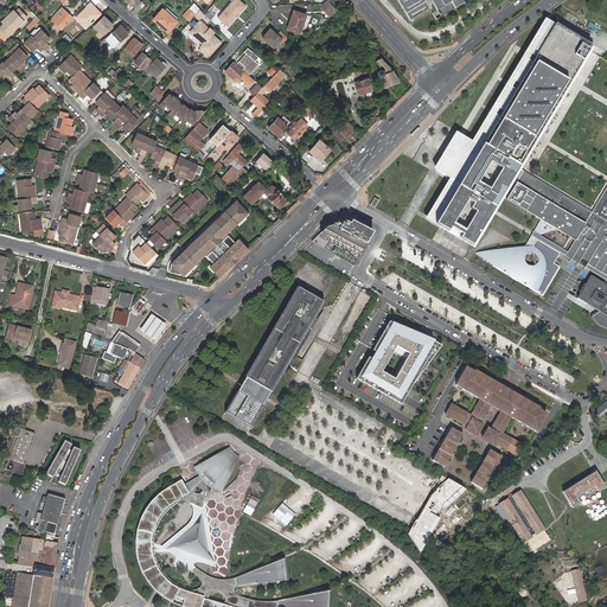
[(229,27),(247,7),(238,0),(234,0),(218,18),(229,27)]
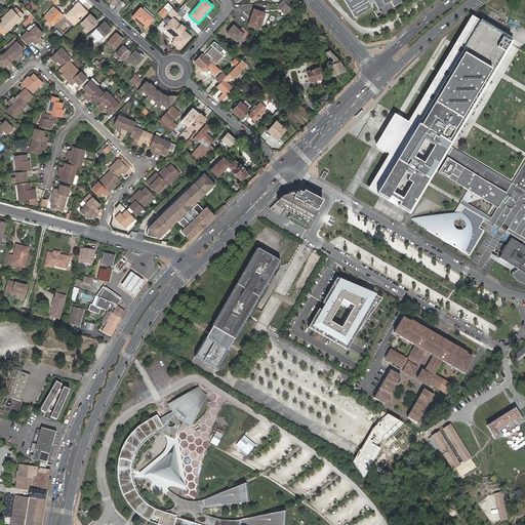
[(284,0),(279,5),(284,11),(289,7),(284,0)]
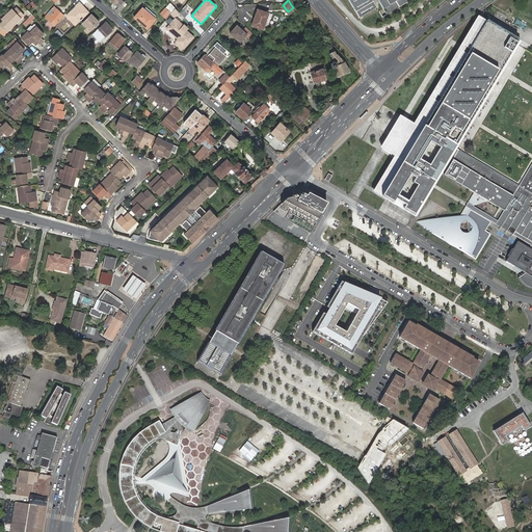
[(348,0),(356,12),(374,2),(372,0),(378,0),(388,15),(400,7),(396,2),(398,0),(348,0)]
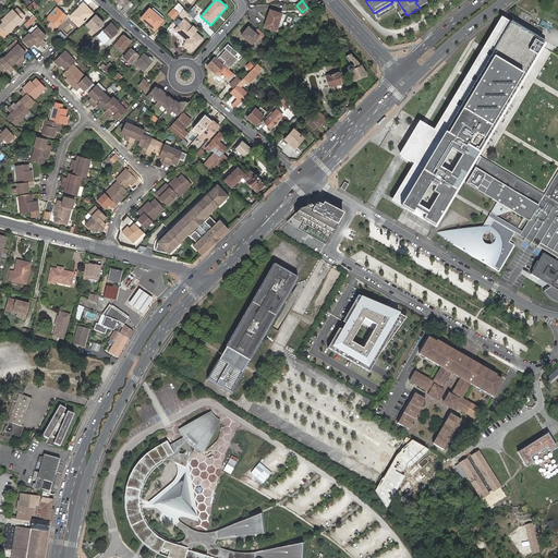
[(133,5),(131,2),(130,3),(124,9),(123,11),(125,13),(133,5)]
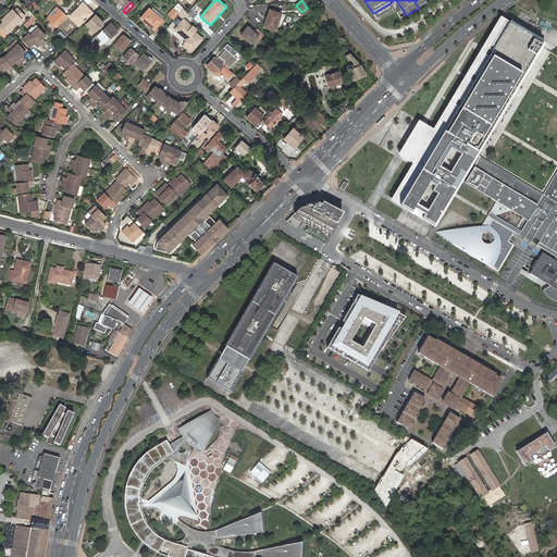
[(77,25),(91,12),(84,3),(70,16),(77,25)]
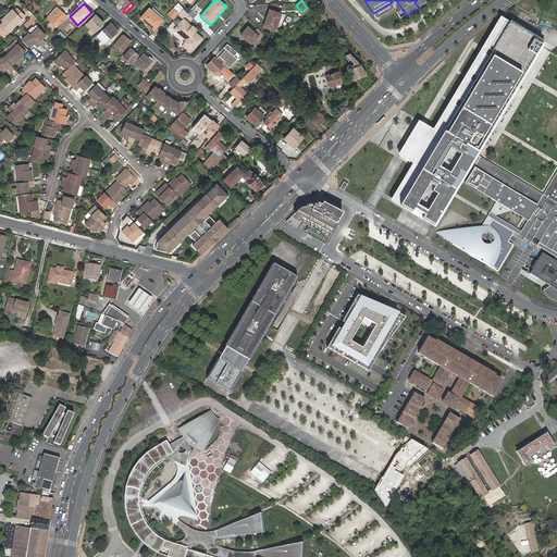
[(184,10),(177,4),(175,7),(178,7),(170,17),(174,22),(178,15),(184,10)]
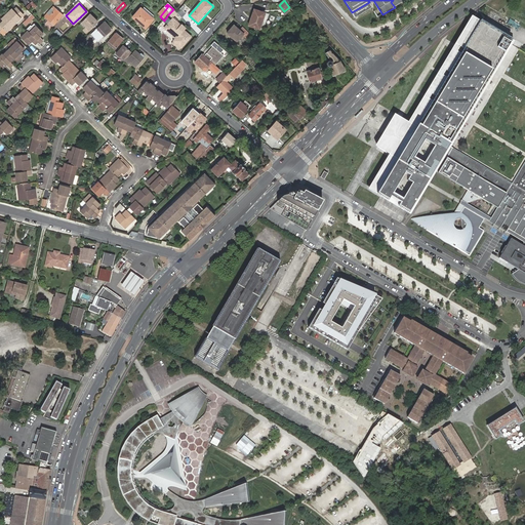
[(49,30),(64,14),(54,6),(45,16),(49,21),(45,26),(49,30)]
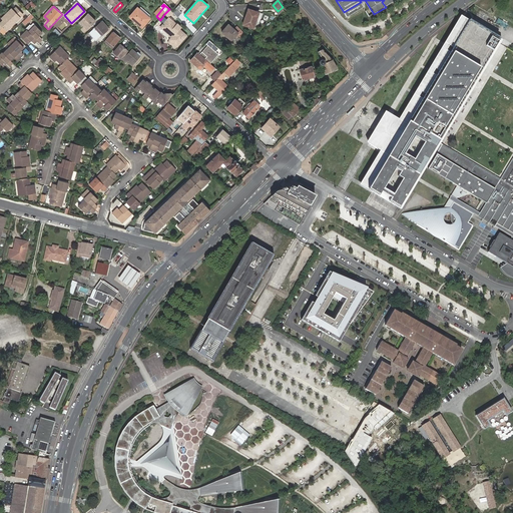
[(178,6),(172,13),(178,19),(182,13),(179,10),(181,8),(179,6),(178,6)]
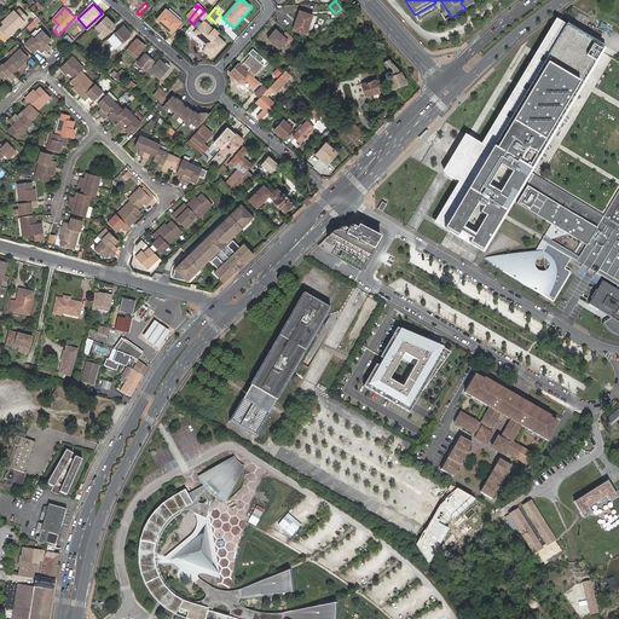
[(0,29),(0,36),(0,38),(4,40),(24,21),(13,10),(4,19),(5,19),(3,22),(4,23),(0,25),(0,28),(0,29)]
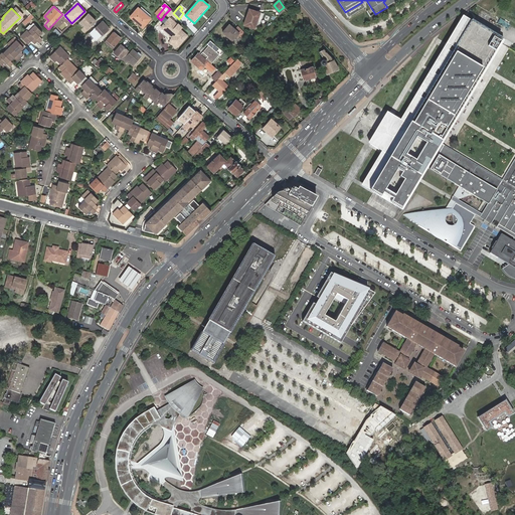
[(254,28),(260,13),(249,9),(243,24),(254,28)]
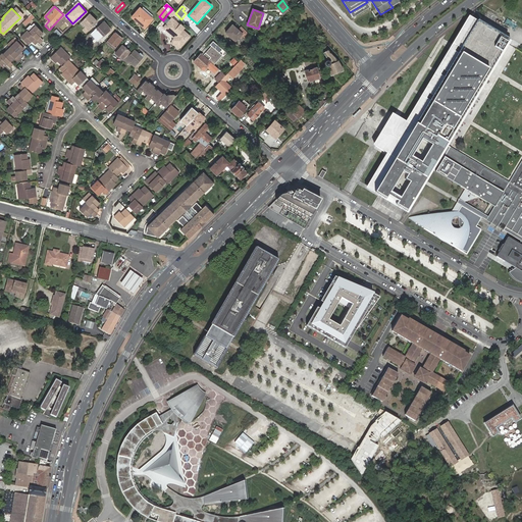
[(141,10),(134,18),(138,21),(137,22),(140,25),(141,24),(145,28),(152,19),(141,10)]
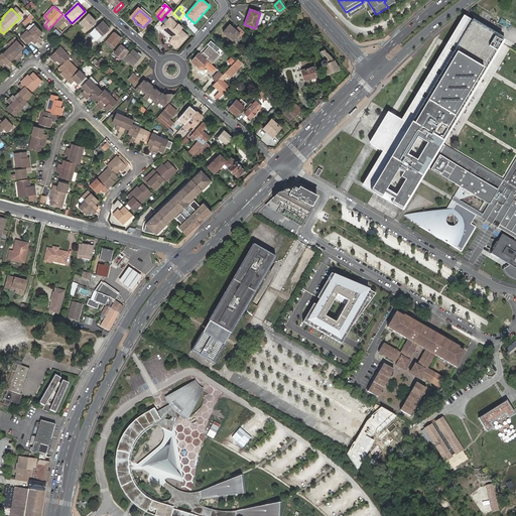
[(263,14),(260,13),(255,28),(258,29),(263,14)]
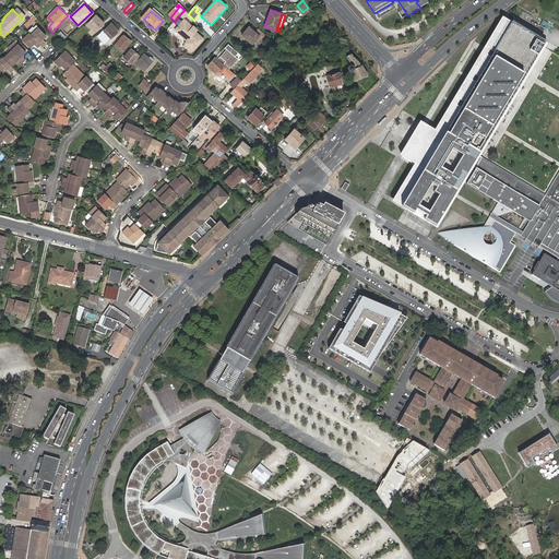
[(92,34),(103,24),(96,15),(87,23),(92,28),(88,31),(92,34)]
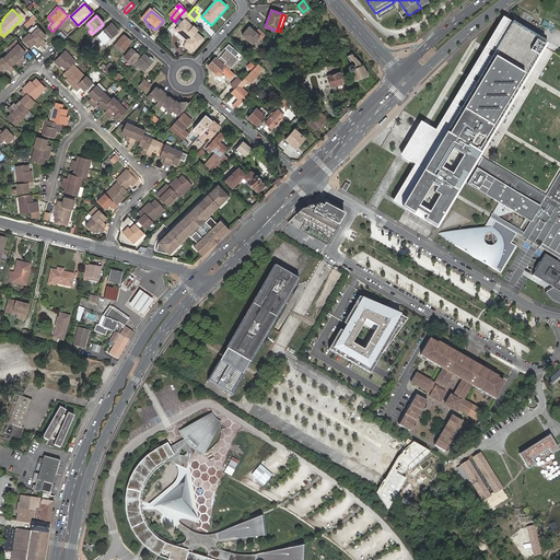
[(434,131),(419,123),(399,156),(415,165),(391,206),(433,231),(478,154),(544,43),(502,18),(434,131)]
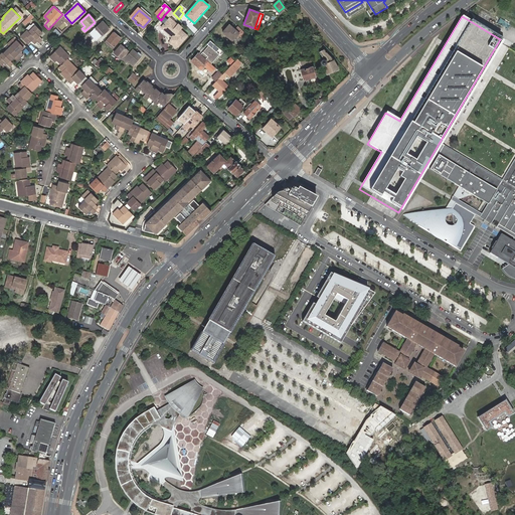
[(170,39),(178,46),(187,36),(180,29),(181,27),(177,24),(177,25),(169,18),(161,27),(173,37),(170,39)]
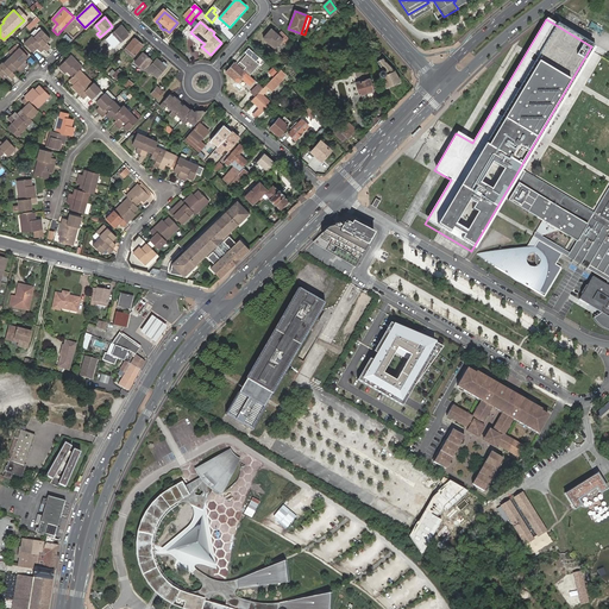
[(121,26),(111,36),(118,44),(129,35),(121,26)]
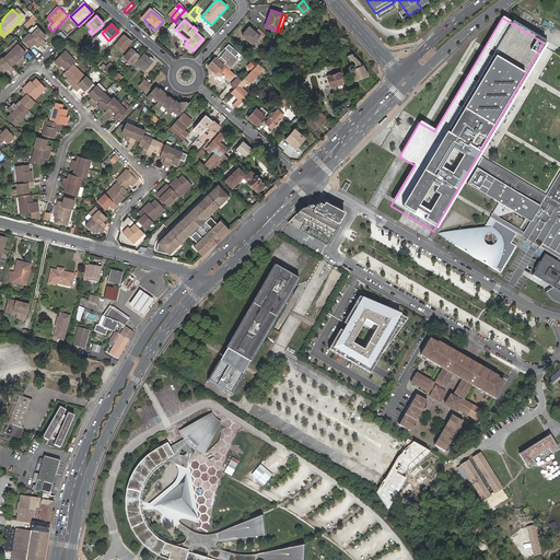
[(38,41),(44,46),(47,42),(44,38),(48,35),(41,26),(33,34),(38,41)]
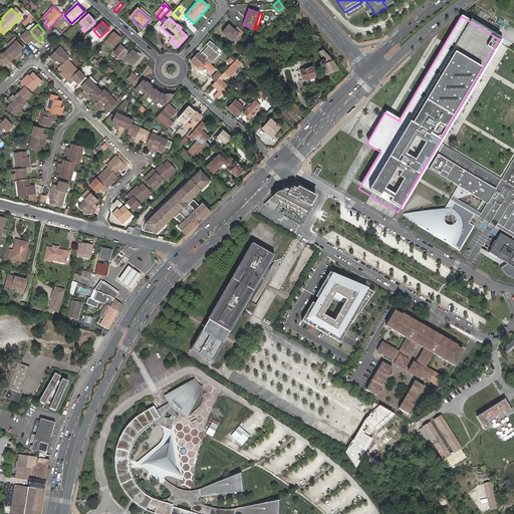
[(221,32),(230,41),(237,34),(240,38),(244,34),(237,27),(234,30),(228,25),(221,32)]
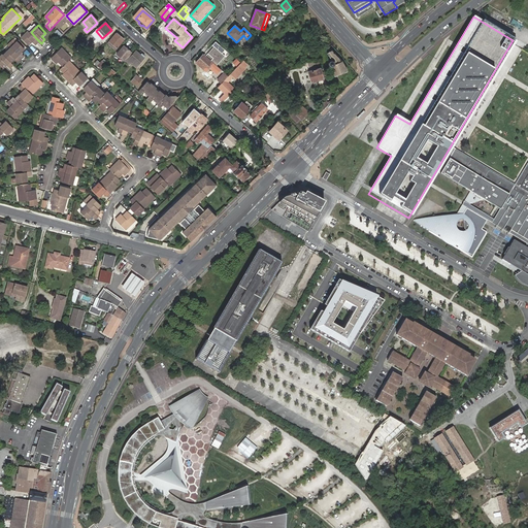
[(33,41),(36,38),(31,32),(29,31),(23,37),(33,47),(36,44),(33,41)]
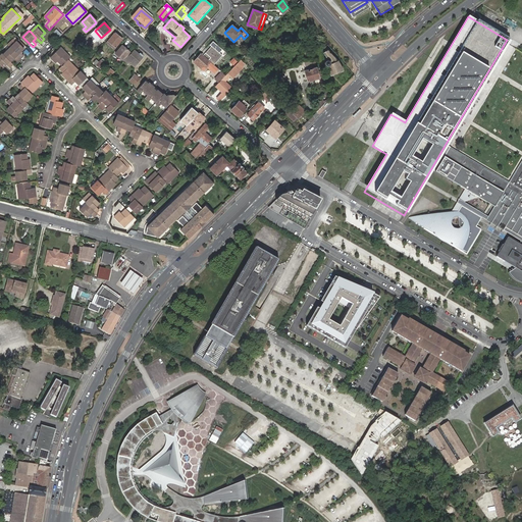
[(316,42),(318,41),(308,32),(307,34),(316,42)]
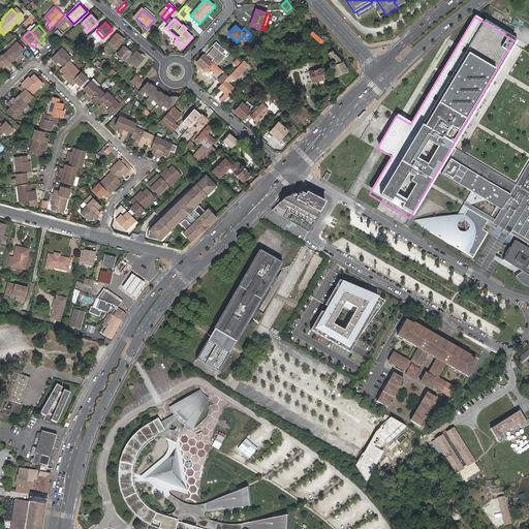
[(110,41),(118,49),(124,40),(117,34),(110,41)]
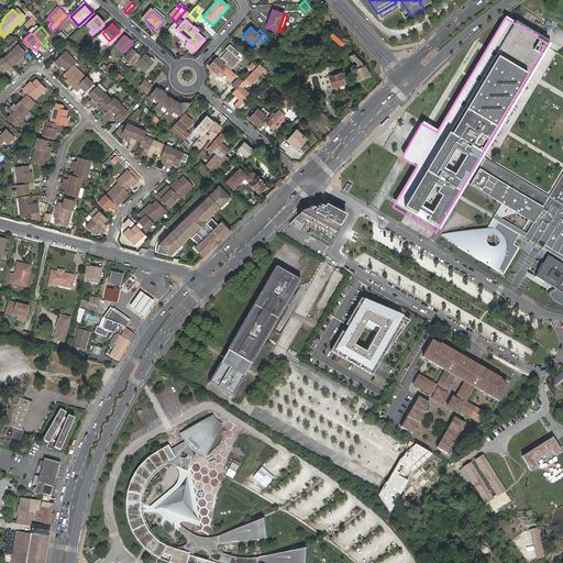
[(192,53),(195,51),(186,43),(185,45),(192,53)]
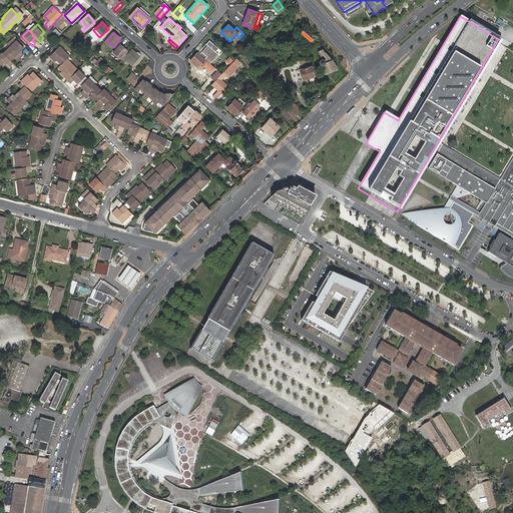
[(18,40),(11,47),(22,57),(25,54),(21,50),(25,47),(18,40)]
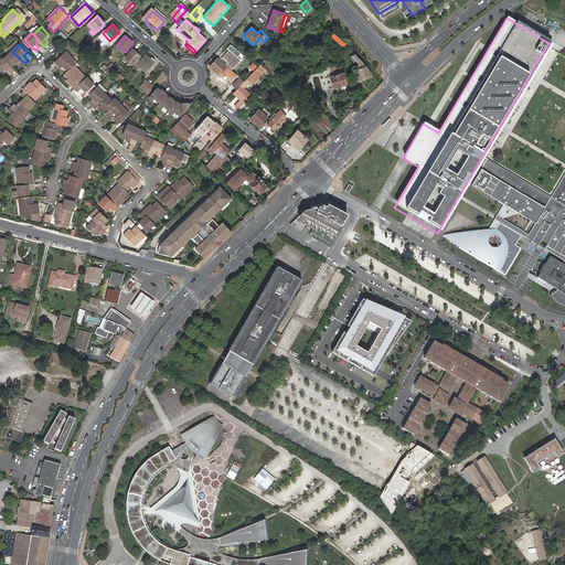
[(124,54),(126,52),(117,44),(116,46),(124,54)]
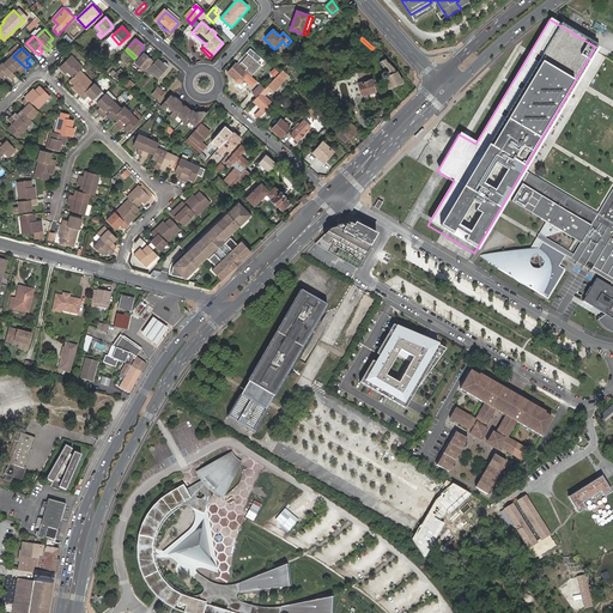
[(135,62),(145,71),(153,61),(144,53),(135,62)]
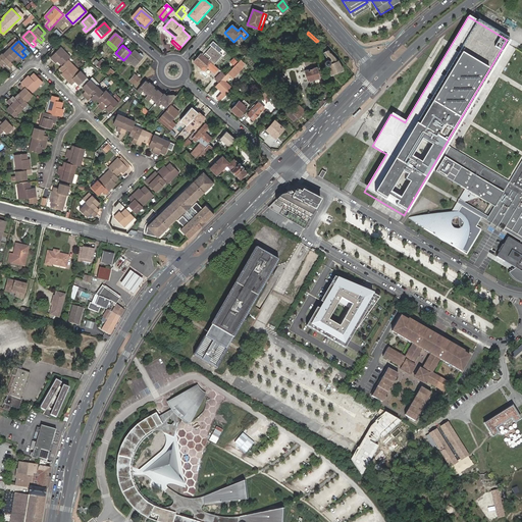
[(69,59),(71,57),(61,47),(51,56),(57,62),(58,60),(59,59),(61,60),(60,61),(63,65),(69,59)]
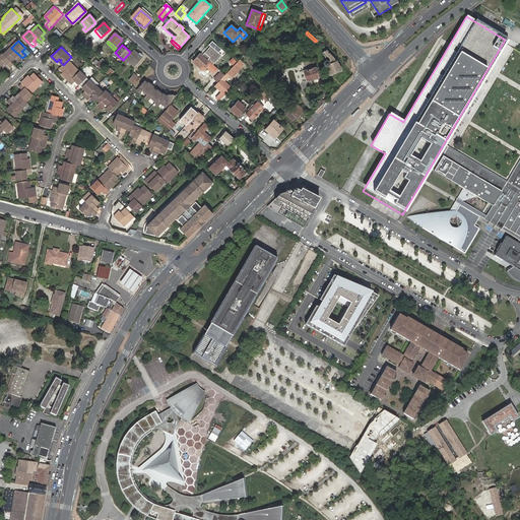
[(11,48),(4,54),(12,61),(15,58),(19,61),(22,58),(11,48)]
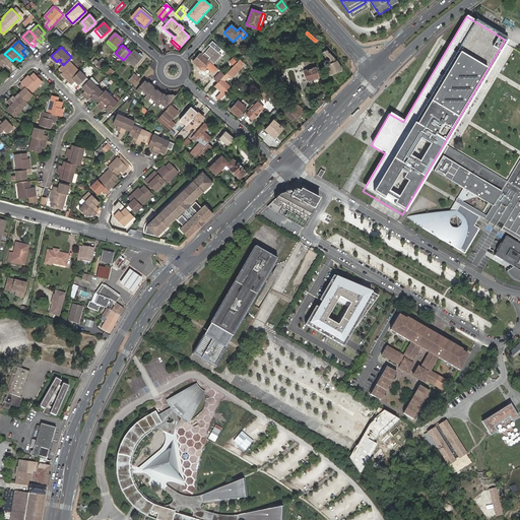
[(203,56),(201,54),(193,62),(202,71),(209,62),(213,65),(221,56),(212,48),(206,54),(205,53),(203,56)]
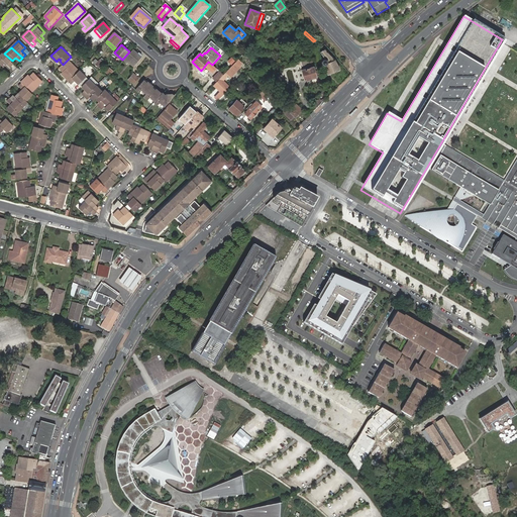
[(322,64),(327,74),(338,69),(333,59),(324,49),(319,52),(322,60),(321,60),(320,61),(320,62),(320,63),(321,64),(322,64)]
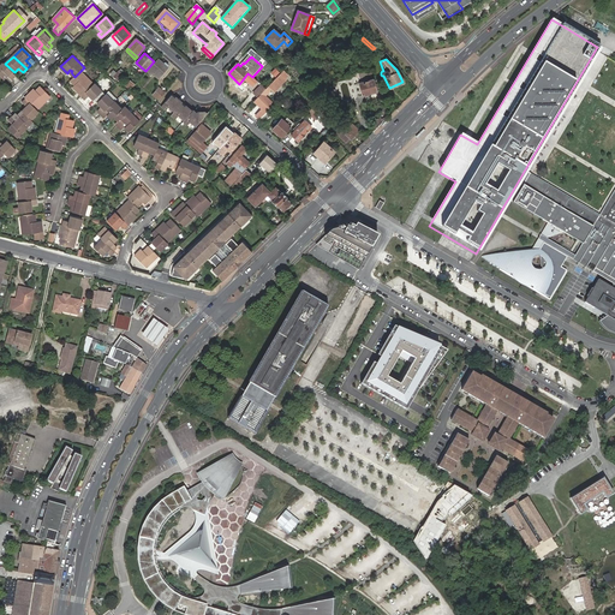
[(160,79),(168,69),(169,66),(166,63),(165,65),(159,60),(148,72),(150,75),(153,73),(160,79)]
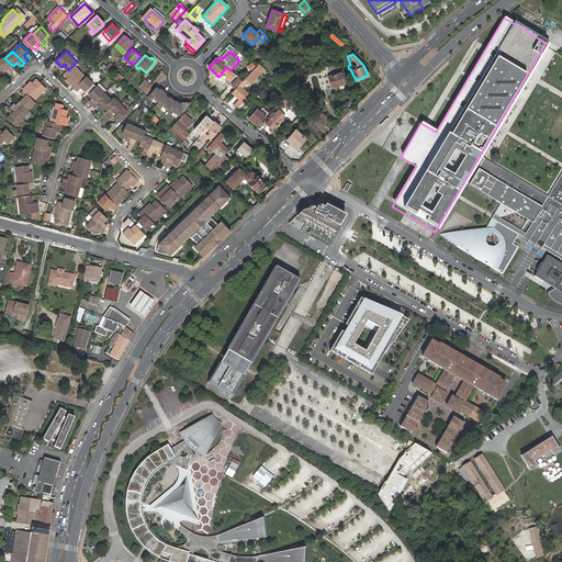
[(4,58),(3,57),(0,60),(0,67),(4,72),(8,68),(12,72),(15,69),(13,66),(4,58)]
